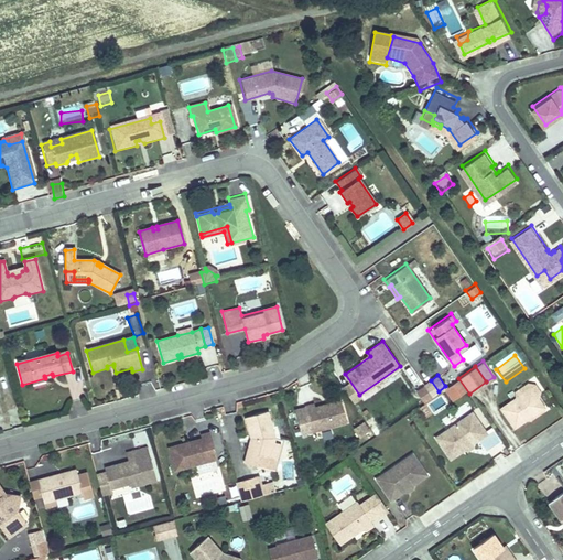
[(431,380),(424,385),(432,396),(439,391),(431,380)]
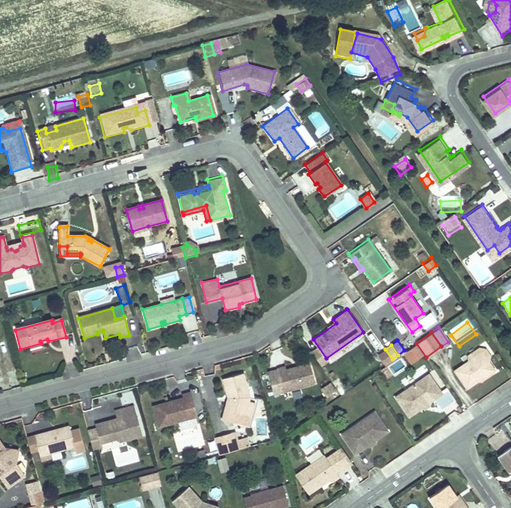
[(392,359),(385,349),(378,353),(385,364),(392,359)]
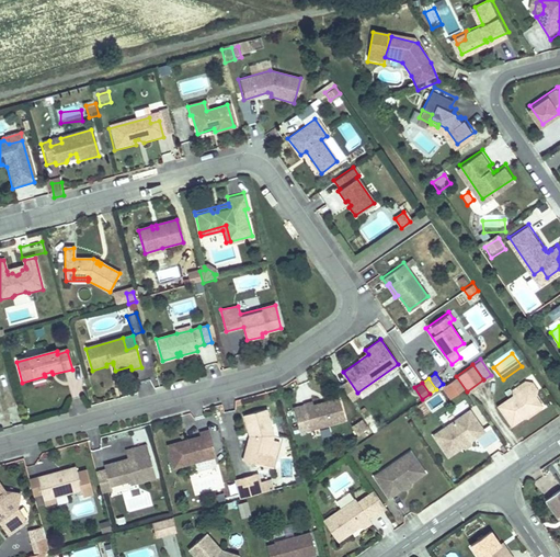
[(523,419),(541,405),(528,385),(498,407),(512,425),(523,419)]
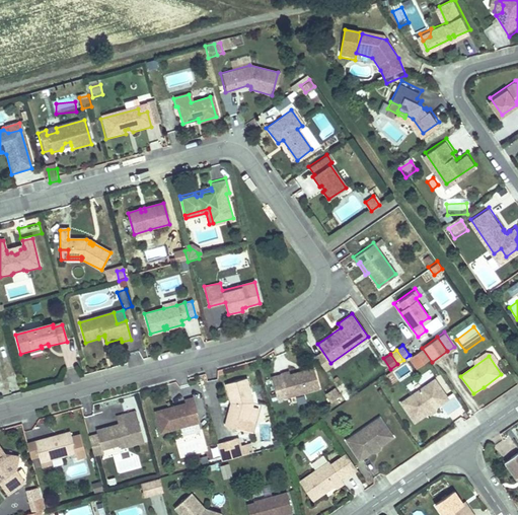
[(314,369),(303,372),(303,374),(291,378),(290,376),(290,374),(281,376),(282,377),(272,380),(278,402),(319,390),(314,369)]
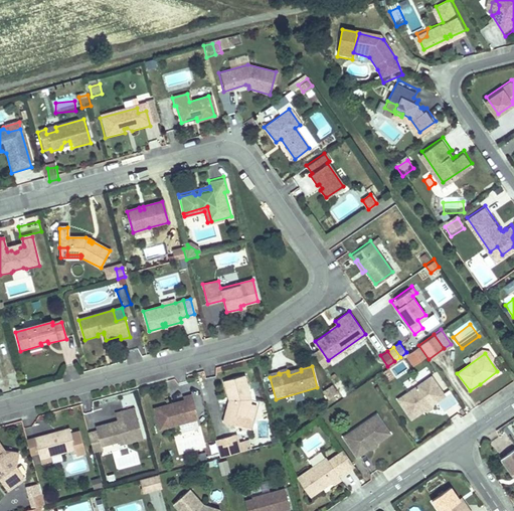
[(404,366),(391,374),(396,382),(409,373),(404,366)]
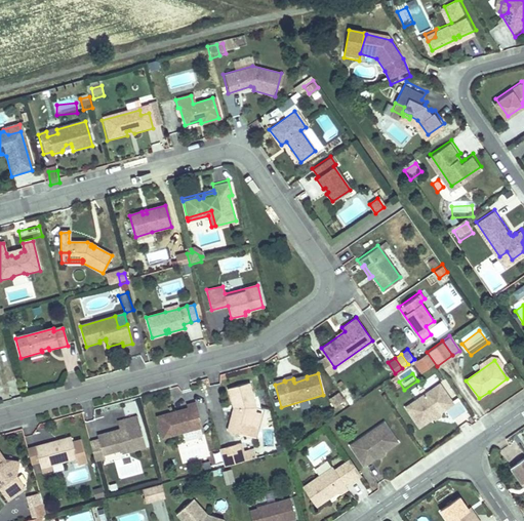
[(494,392),(507,383),(507,378),(489,392),(494,392)]
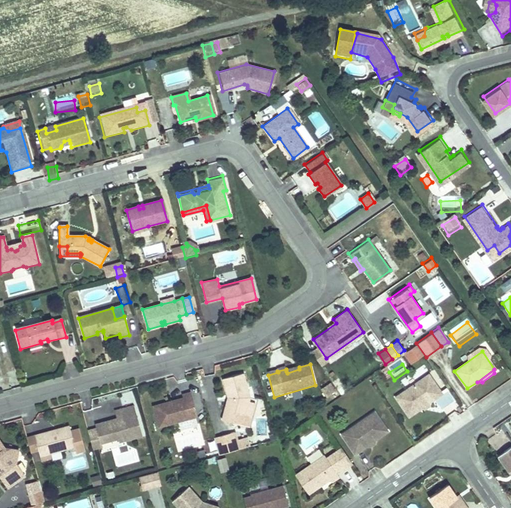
[(428,373),(422,378),(426,383),(432,379),(428,373)]
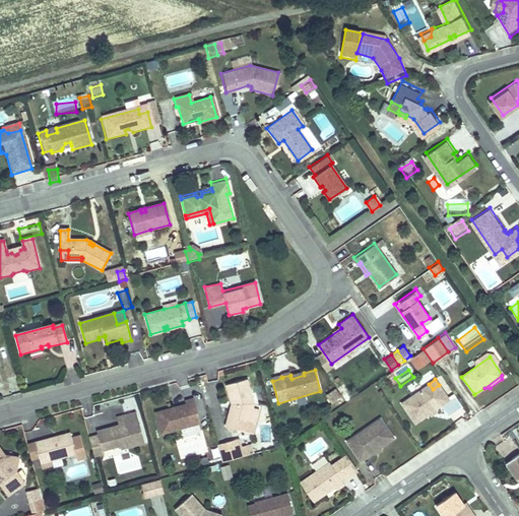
[(247,380),(226,385),(232,401),(235,401),(235,403),(232,415),(230,414),(225,427),(246,432),(253,407),(254,404),(247,380)]
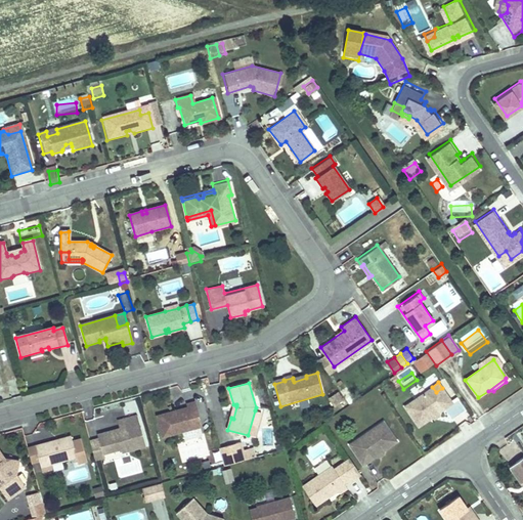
[(433,412),(436,409),(438,412),(452,401),(442,388),(436,392),(432,387),(404,406),(419,426),(435,414),(433,412)]
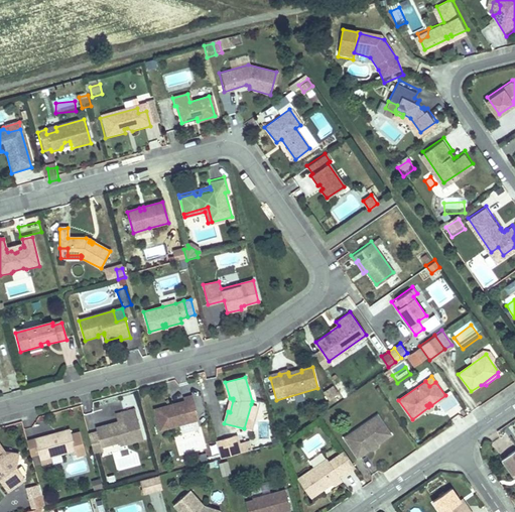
[(332,384),(324,390),(329,399),(338,393),(332,384)]
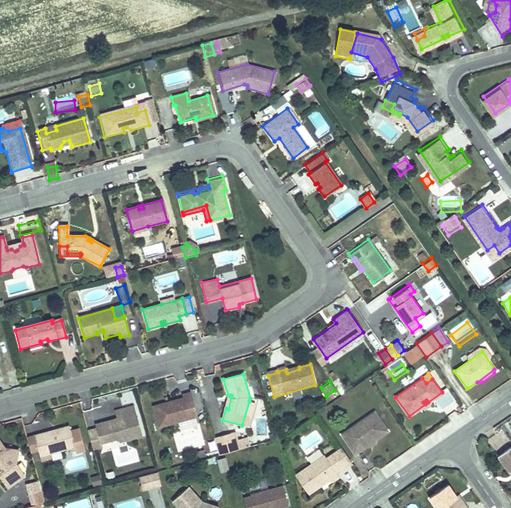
[(196,410),(190,389),(181,391),(182,394),(173,397),(174,399),(171,399),(170,397),(152,402),(158,423),(180,417),(191,413),(194,413),(196,410)]
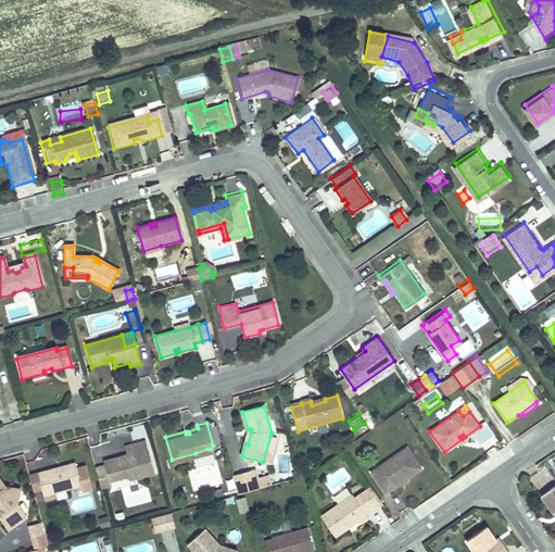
[(277,438),(270,436),(263,462),(270,463),(277,438)]
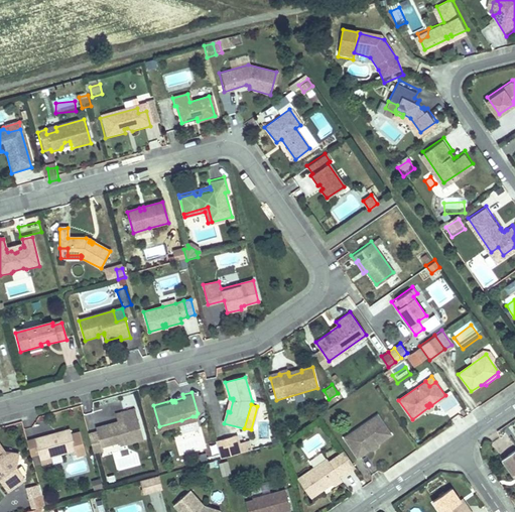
[(116,415),(118,423),(138,417),(136,410),(116,415)]
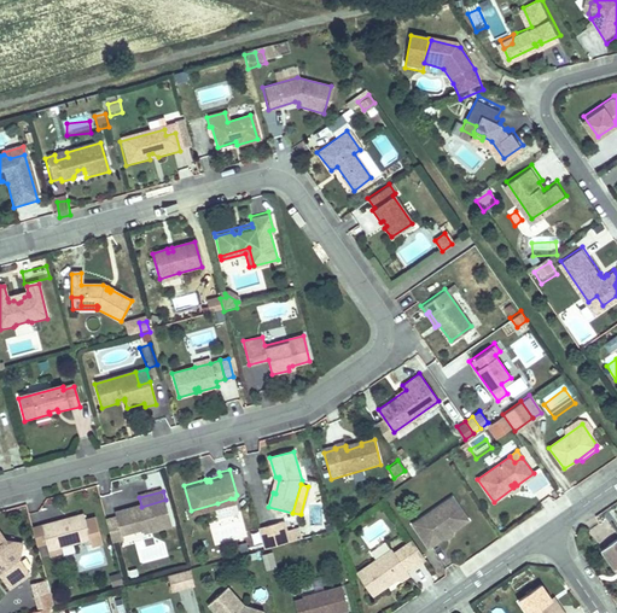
[(425,526),(417,531),(429,548),(446,536),(443,533),(447,531),(449,533),(469,520),(452,496),(420,519),(425,526)]
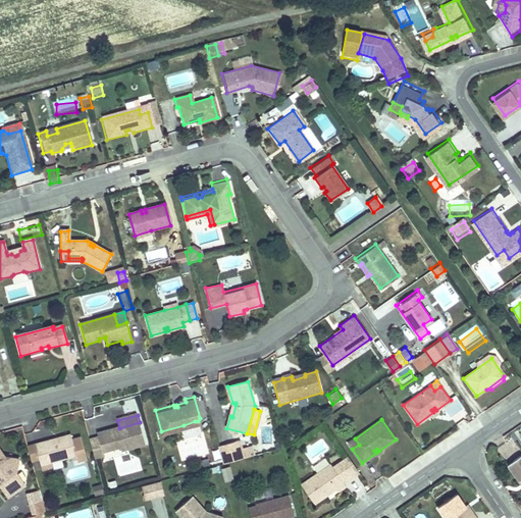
[(99,438),(90,441),(95,459),(104,457),(104,454),(121,449),(121,452),(146,446),(140,422),(119,428),(116,429),(117,431),(112,433),(109,431),(98,434),(99,438)]
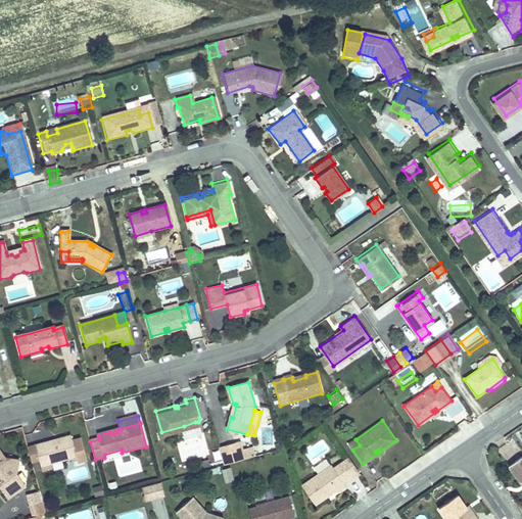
[(52,441),(34,446),(40,468),(76,458),(69,436),(57,440),(57,441),(53,442),(52,441)]
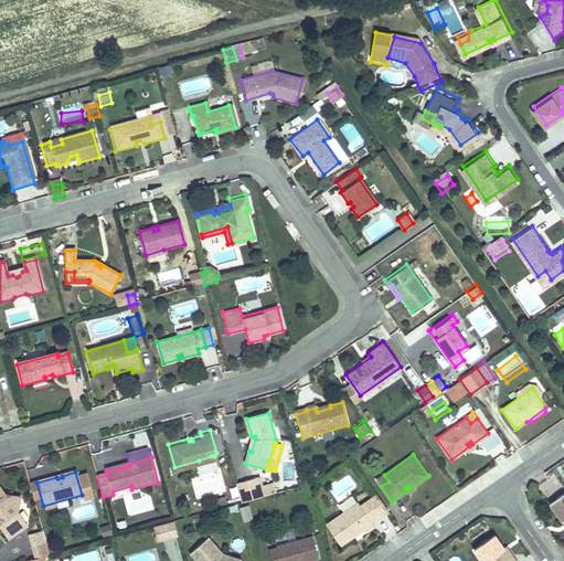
[(384,475),(376,480),(381,486),(389,482),(384,475)]
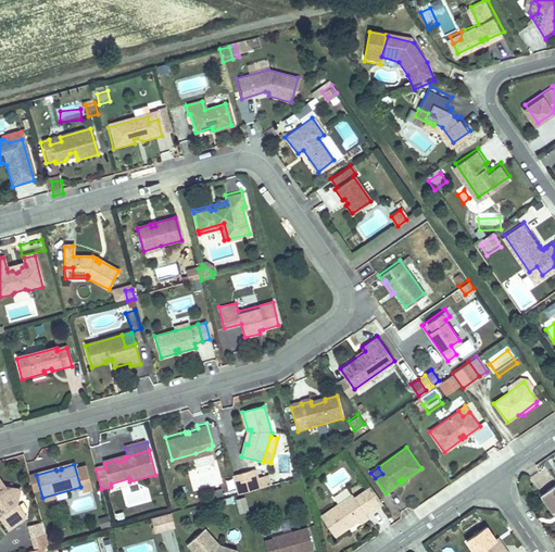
[(254,468),(234,474),(238,492),(260,487),(254,468)]
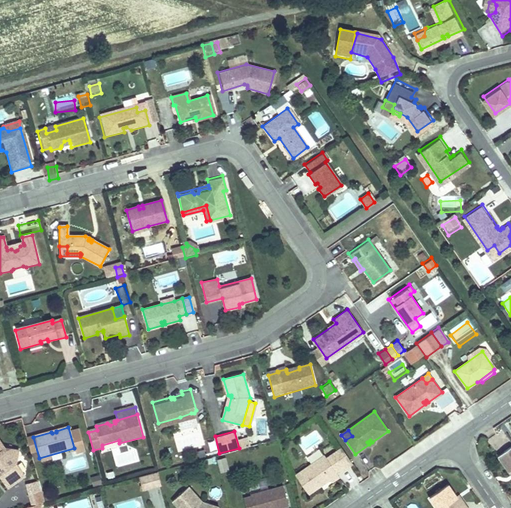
[(0,478),(8,489),(23,478),(14,465),(16,460),(9,450),(3,449),(0,445),(0,478)]
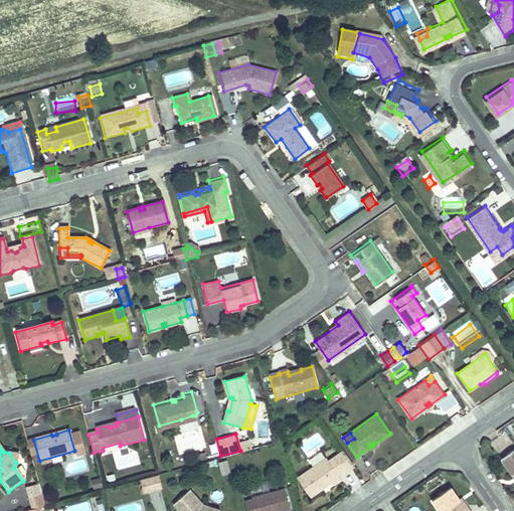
[(513,450),(502,459),(512,475),(513,473),(513,450)]
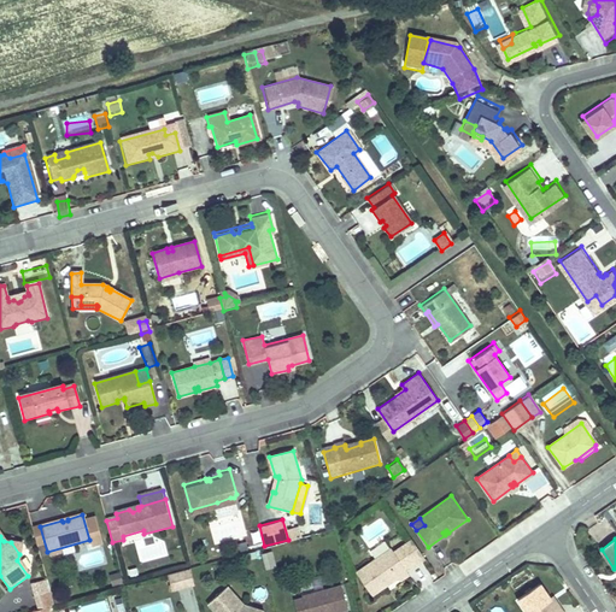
[(391,549),(356,574),(371,595),(386,586),(385,584),(397,576),(400,581),(409,575),(406,571),(424,559),(411,540),(393,553),(391,549)]
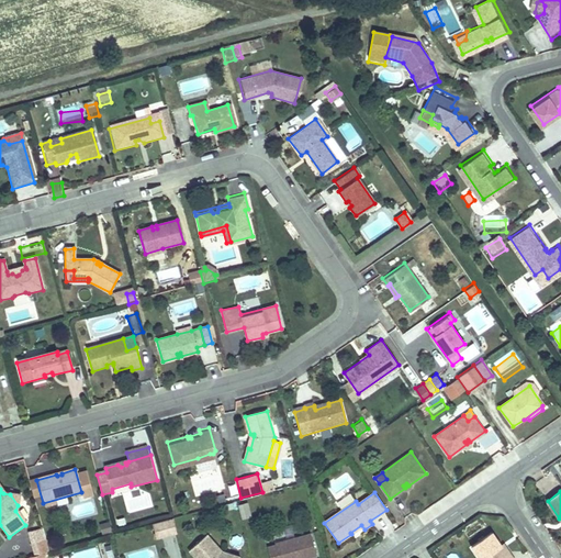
[(20,498),(20,497),(10,494),(18,505),(20,498)]
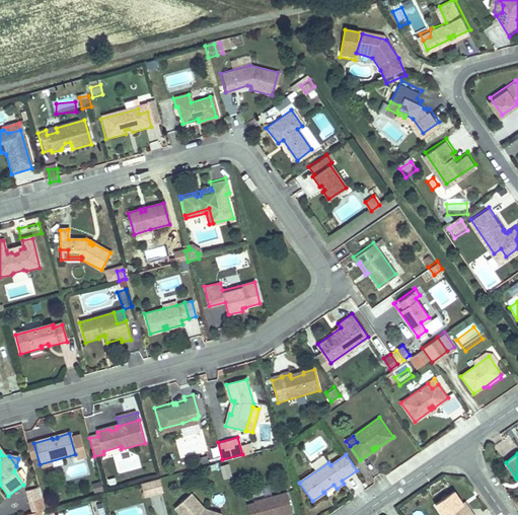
[(225,483),(233,481),(230,467),(221,469),(225,483)]
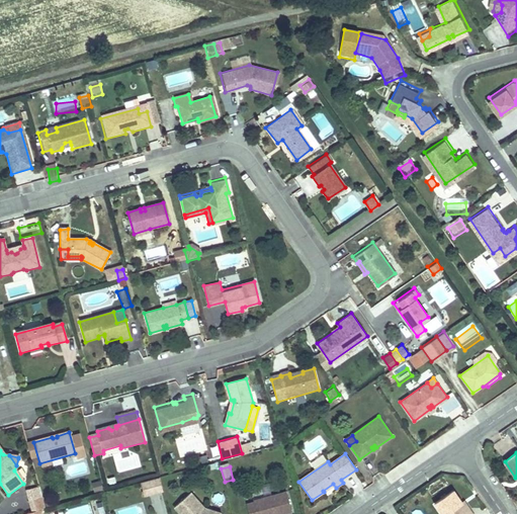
[(160,477),(141,482),(145,495),(163,490),(160,477)]
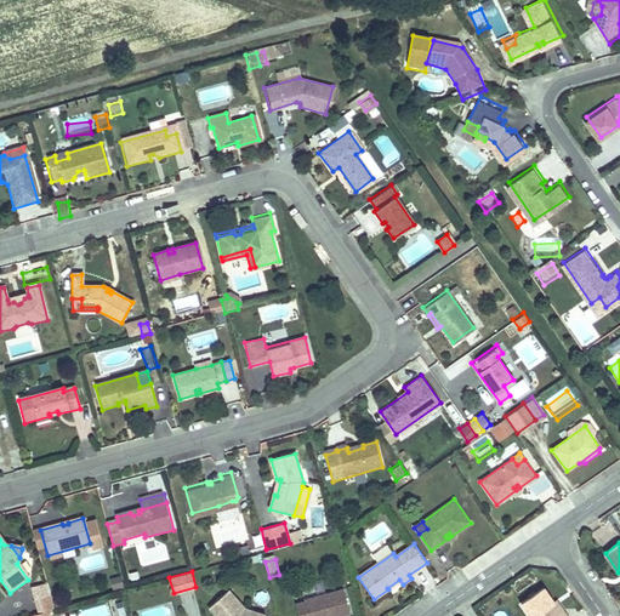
[(545,587),(522,603),(530,615),(568,615),(564,610),(562,612),(555,602),(545,587)]
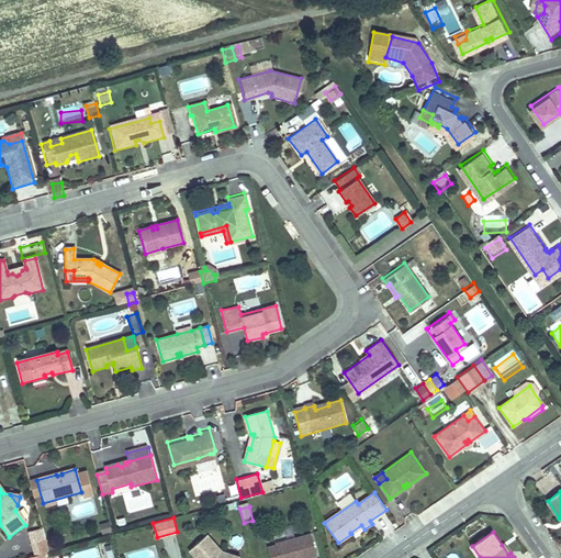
[(276,544),(267,546),(270,557),(307,557),(316,555),(311,533),(275,543),(276,544)]
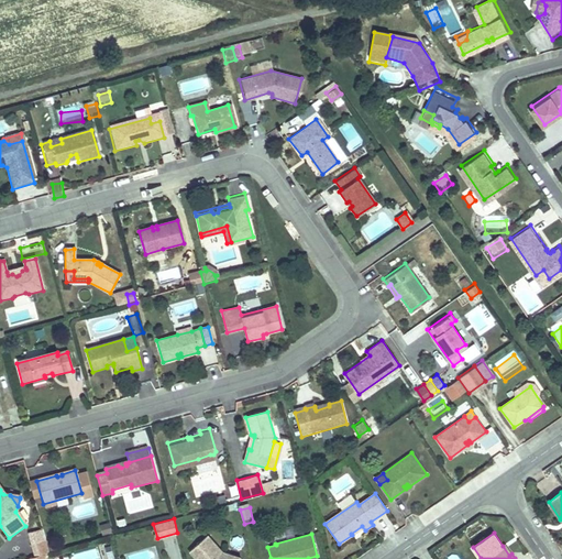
[(209,535),(190,550),(197,558),(241,558),(241,557),(222,552),(209,535)]
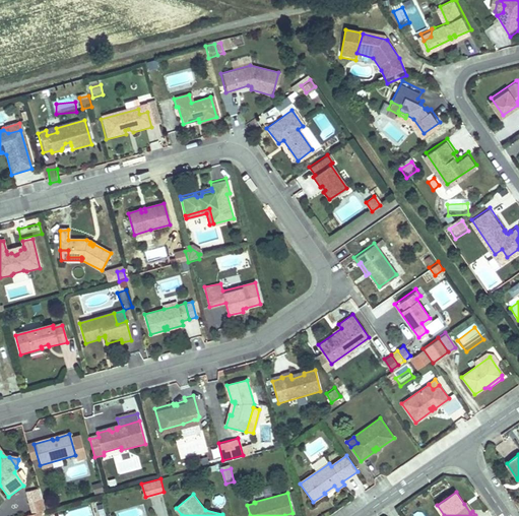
[(44,510),(41,499),(33,501),(36,512),(44,510)]
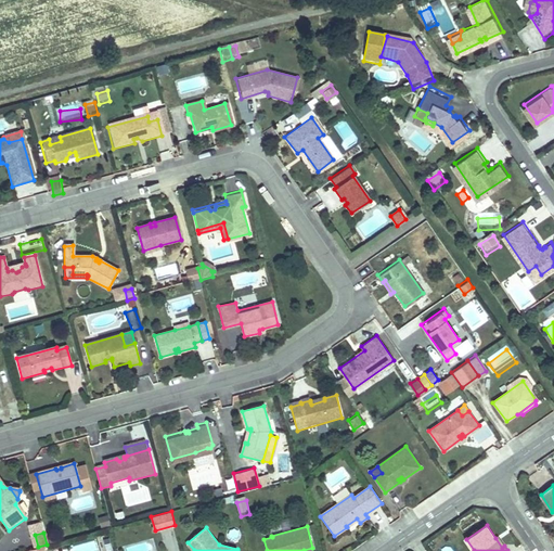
[(498,536),(495,538),(502,548),(504,546),(498,536)]
